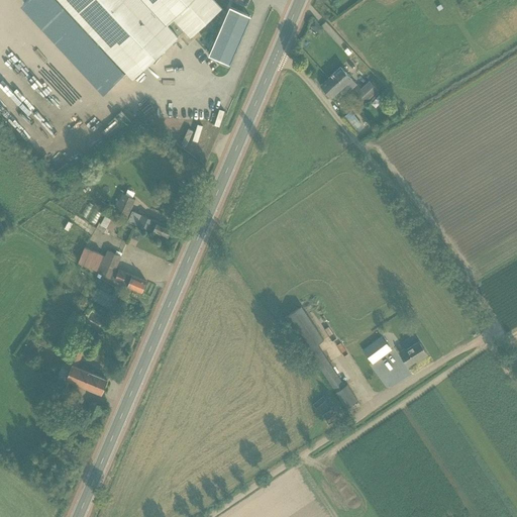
[(59,0),(125,71),(132,79),(184,30),(190,36),(202,24),(203,25),(208,20),(207,19),(220,8),(212,0),(59,0)]
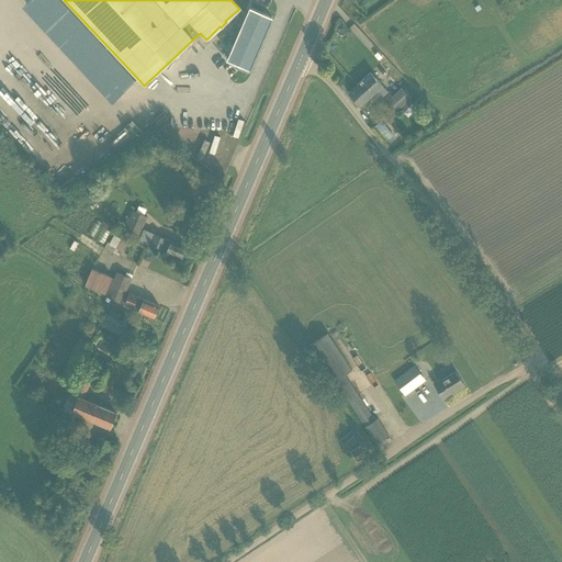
[(341,23),(337,29),(347,36),(351,32),(341,23)]
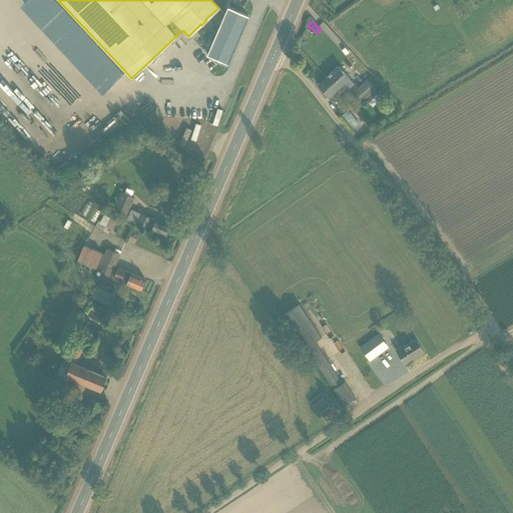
[(333,92),(338,98),(354,84),(338,66),(318,85),(329,96),(333,92)]
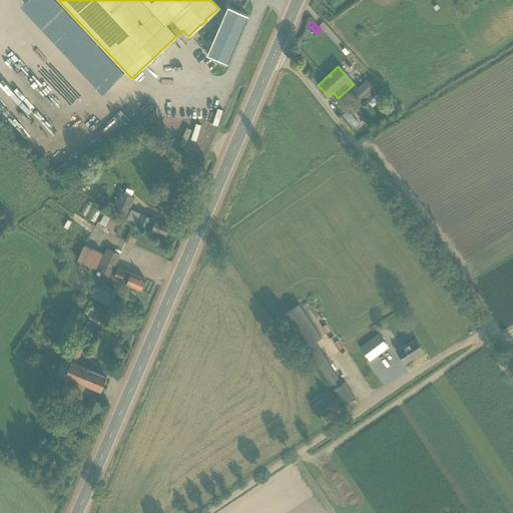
[(69,79),(66,83),(77,94),(81,90),(69,79)]
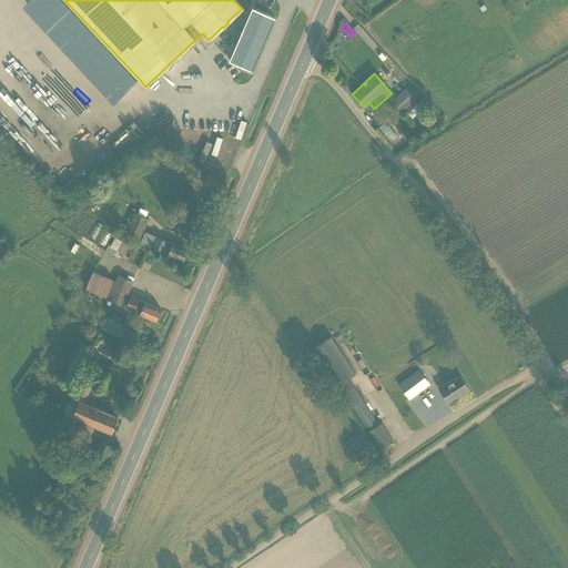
[(392,93),(385,99),(389,103),(388,104),(397,114),(414,99),(405,89),(396,97),(396,98),(392,93)]
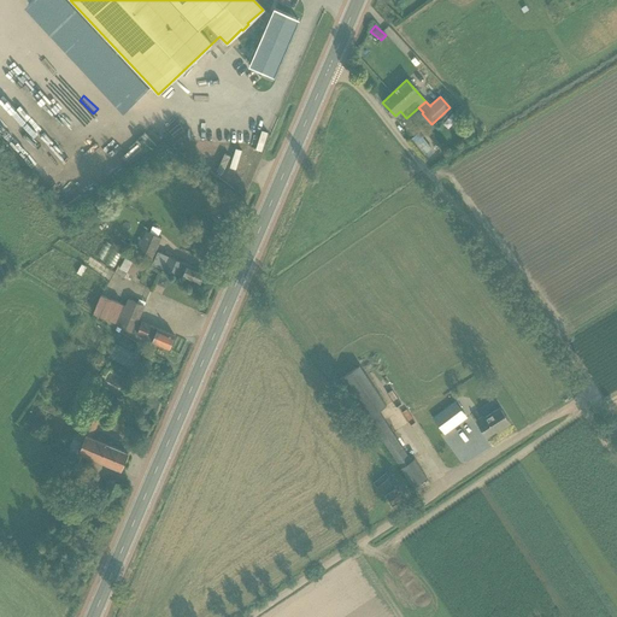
[(52,131),(48,135),(60,144),(63,139),(52,131)]
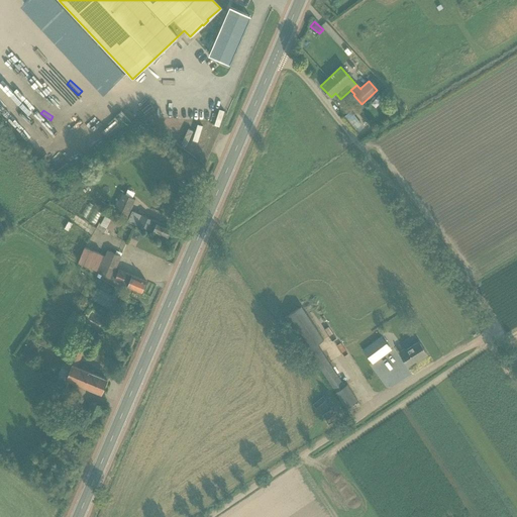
[(363,126),(350,111),(343,117),(355,132),(363,126)]
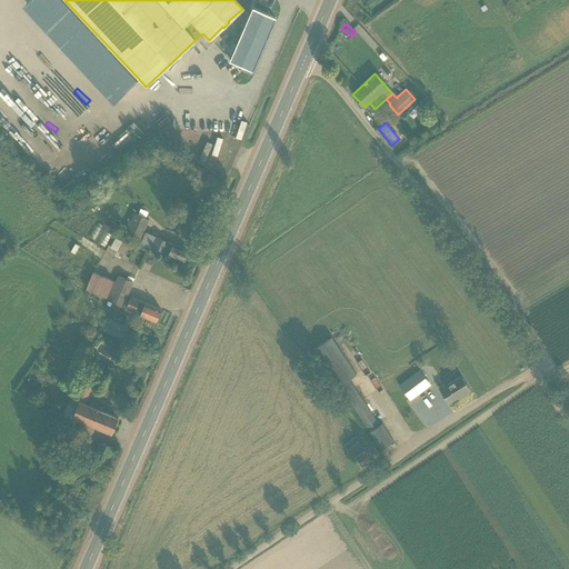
[(133,213),(125,232),(139,240),(148,220),(133,213)]
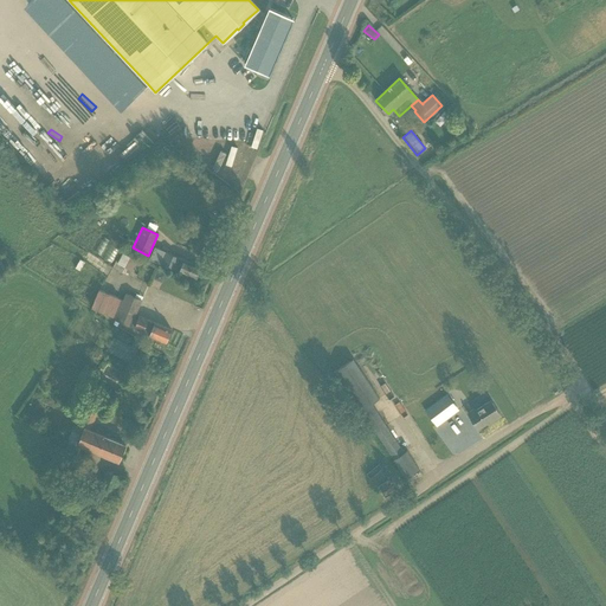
[(100,250),(105,255),(114,245),(109,240),(100,250)]
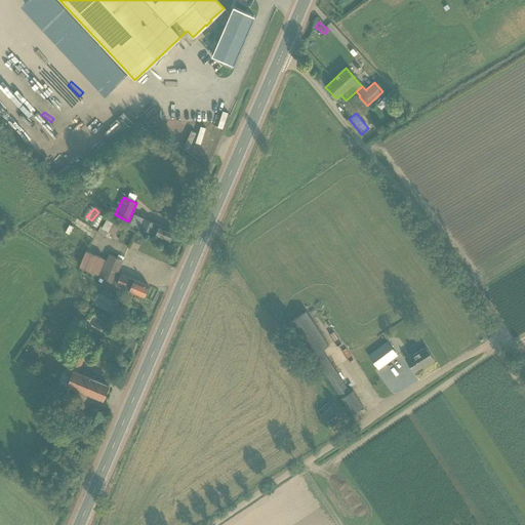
[(97,214),(96,224),(105,226),(106,215),(97,214)]
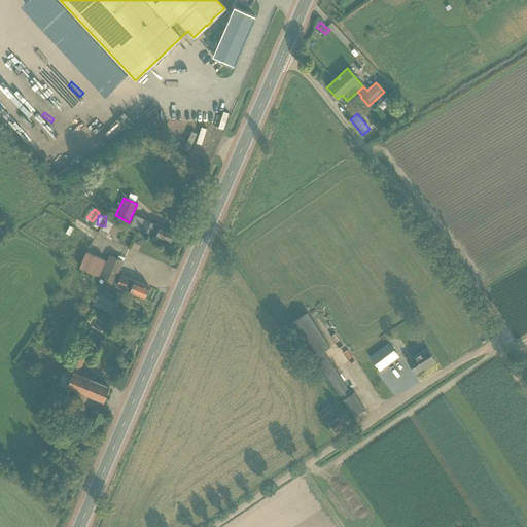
[(134,215),(130,225),(139,230),(149,235),(150,234),(170,242),(175,232),(142,218),(134,215)]
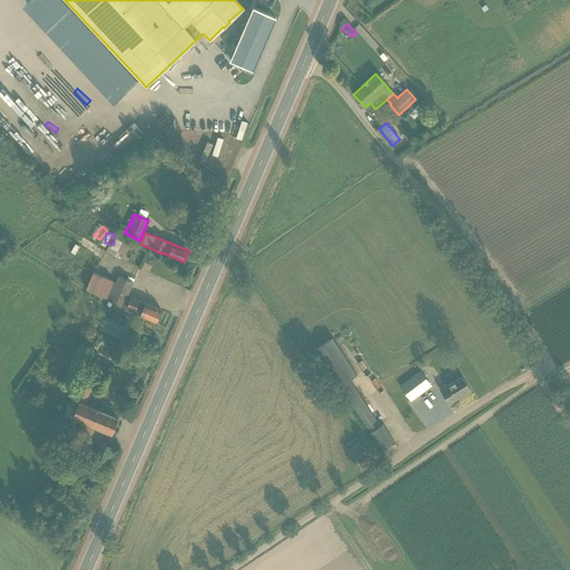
[(121,242),(117,252),(123,254),(128,244),(121,242)]
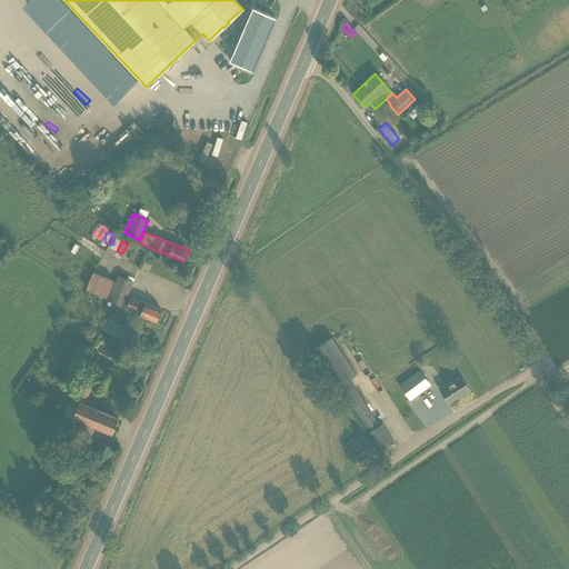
[(75,253),(79,257),(85,248),(80,245),(75,253)]
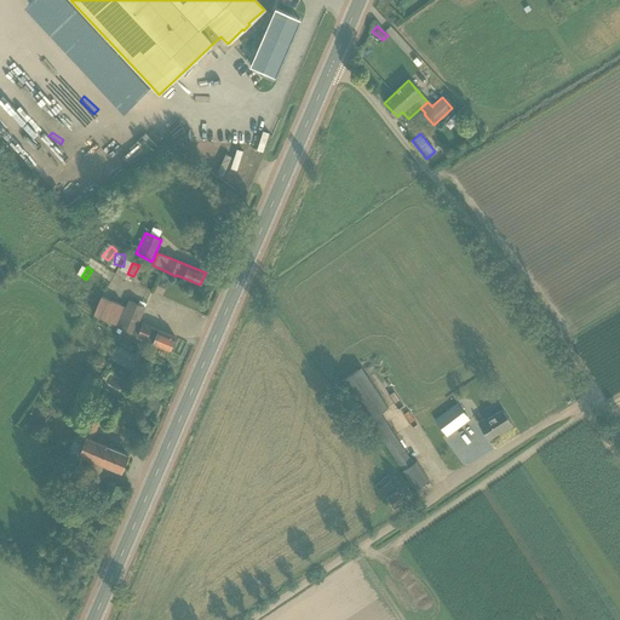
[(115,325),(122,305),(120,304),(101,297),(92,315),(115,325)]
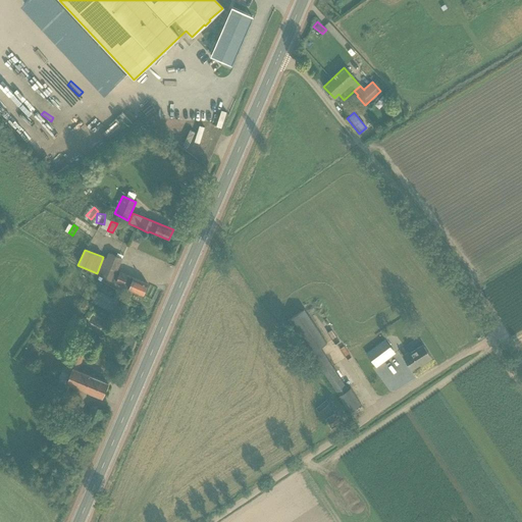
[(104,257),(97,275),(112,281),(117,267),(121,258),(107,253),(106,258),(104,257)]
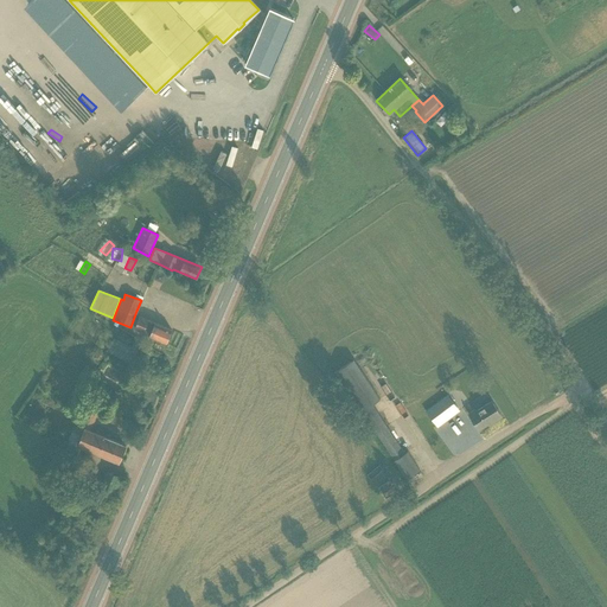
[(139,317),(135,327),(144,331),(142,333),(166,343),(172,330),(139,317)]
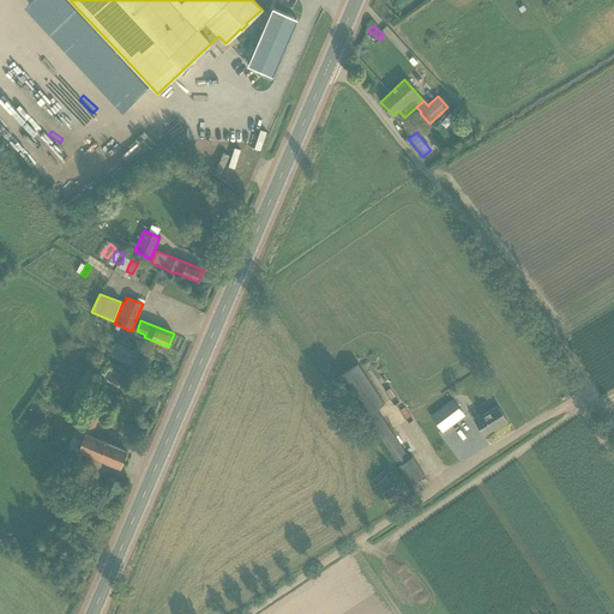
[(130,369),(137,356),(115,344),(108,357),(130,369)]
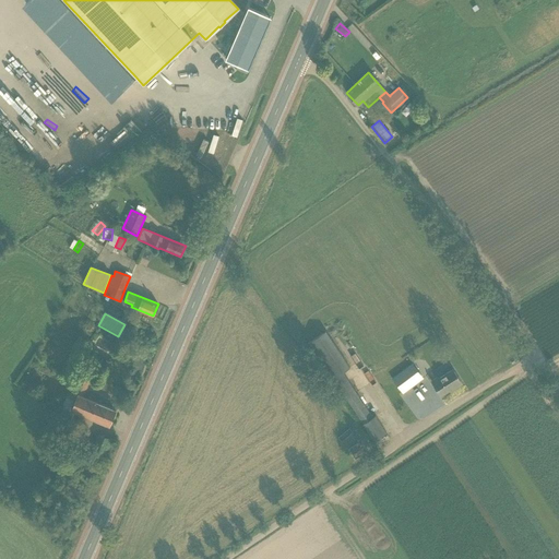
[(387,432),(380,423),(375,414),(371,416),(343,372),(349,368),(325,332),(308,343),(331,378),(336,387),(339,385),(375,440),(387,432)]
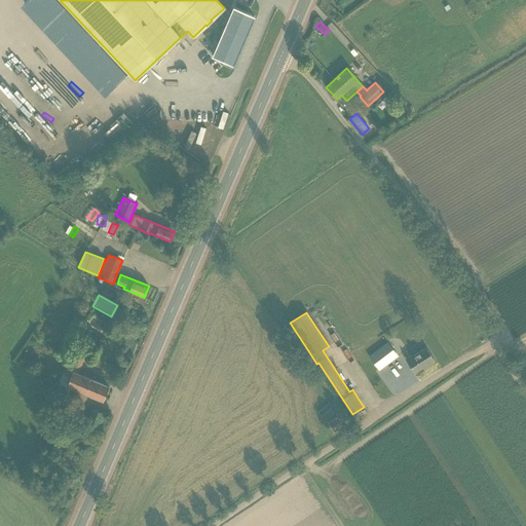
[(398,355),(387,342),(368,357),(380,373),(384,370),(382,367),(398,355)]
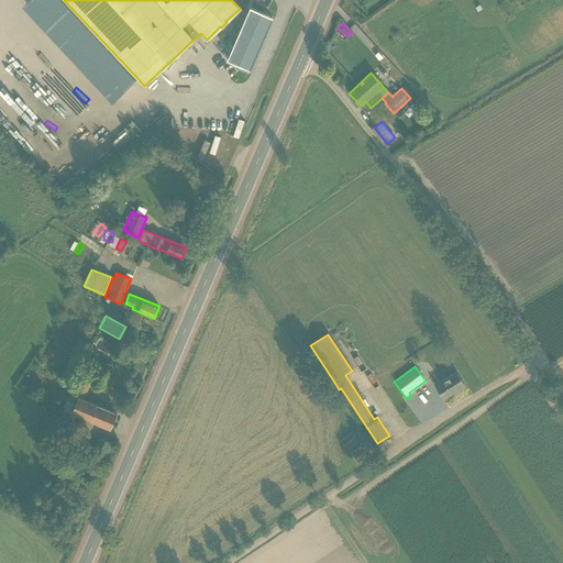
[(465,387),(460,377),(456,372),(441,382),(440,381),(434,384),(438,389),(444,399),(456,390),(457,392),(465,387)]
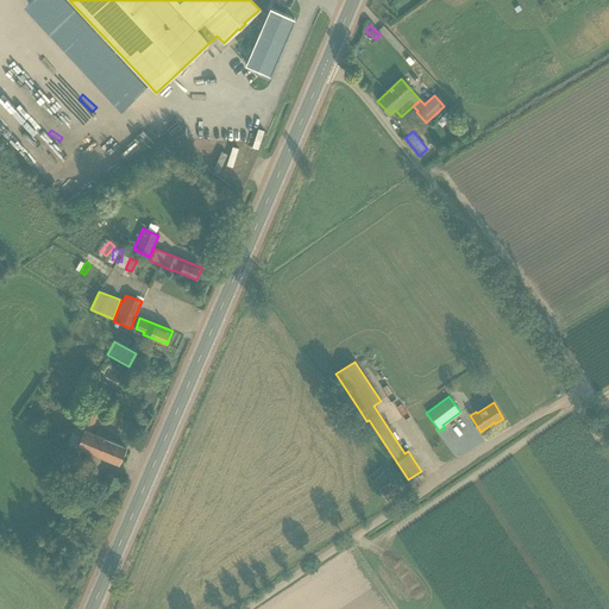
[(82,435),(81,438),(123,454),(126,446),(90,431),(99,409),(89,406),(82,424),(79,422),(75,433),(82,435)]
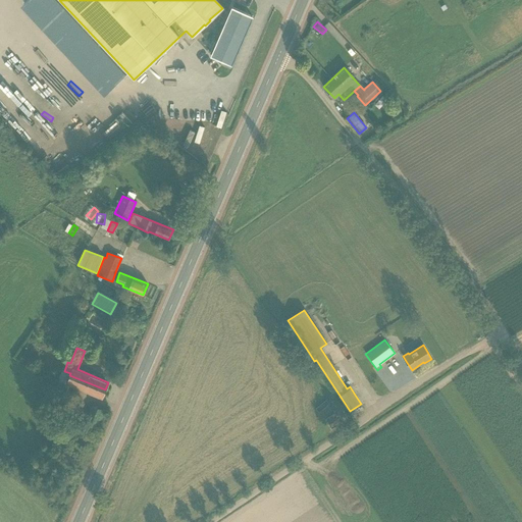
[(69,375),(66,382),(102,398),(105,389),(69,375)]
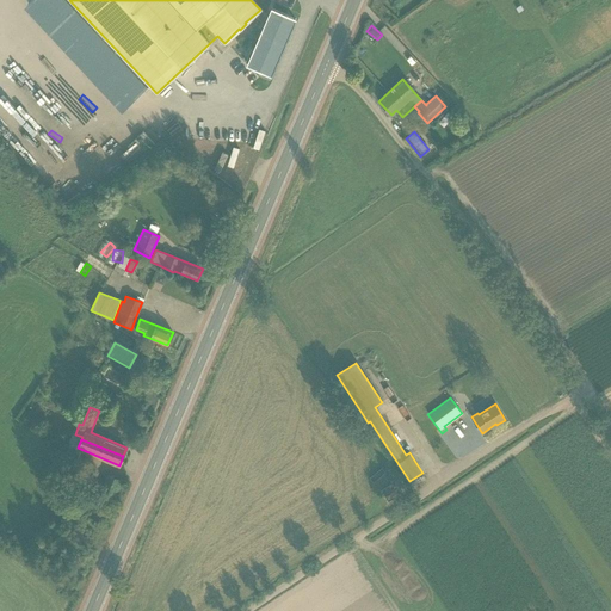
[(432,452),(442,469),(456,462),(448,444),(432,452)]
